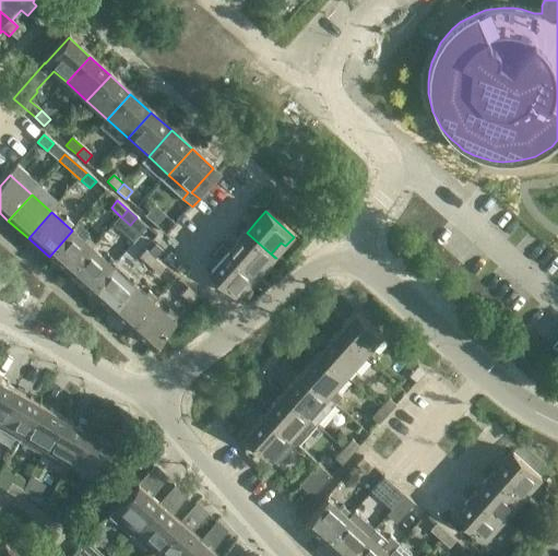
[(149,219),(167,235),(175,227),(166,220),(165,221),(155,212),(149,219)]
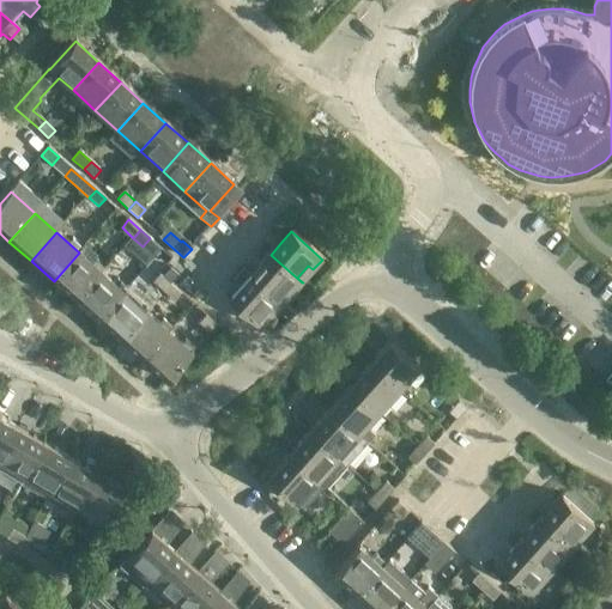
[(79,253),(54,281),(77,302),(102,273),(79,253)]
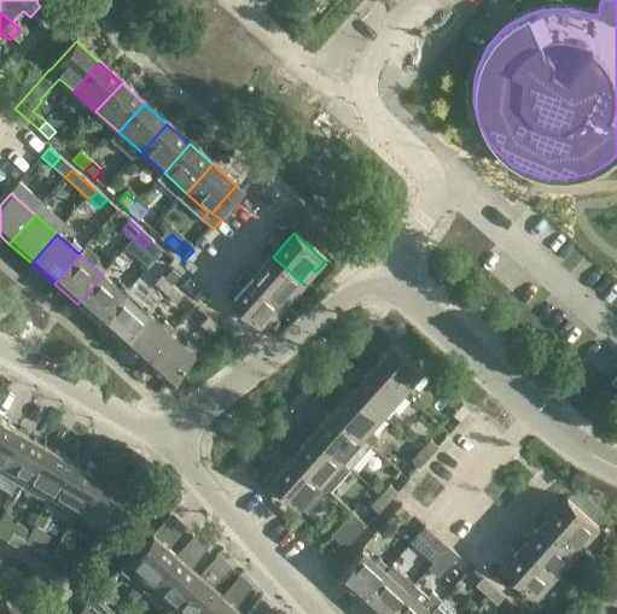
[(304,285),(273,257),(252,279),(284,308),(285,307),(280,302),(291,290),(296,294),(304,285)]
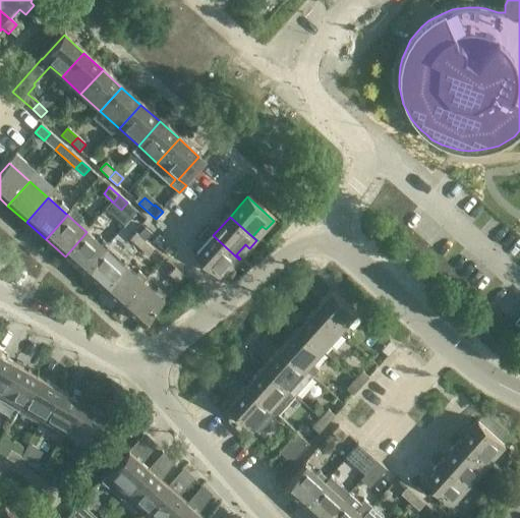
[(87,232),(65,256),(84,274),(106,249),(87,232)]
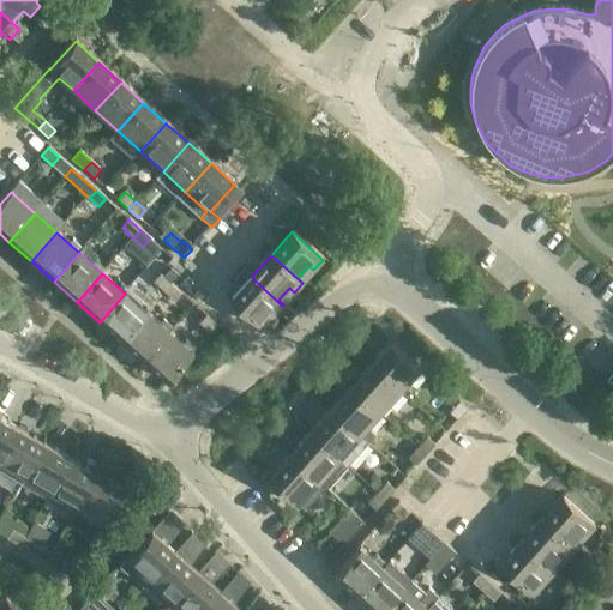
[(172,285),(163,277),(161,275),(154,283),(164,294),(172,285)]
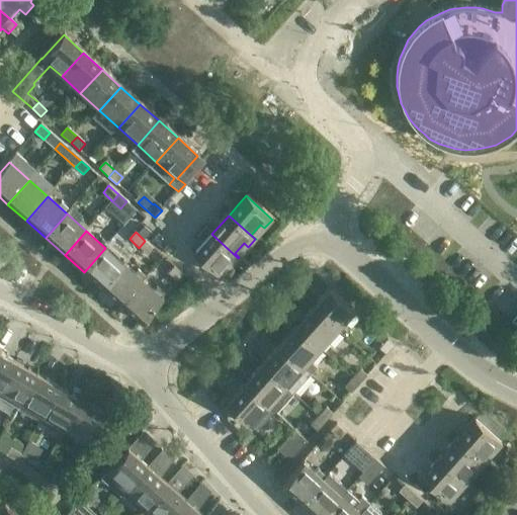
[(238,258),(211,234),(194,253),(217,273),(227,262),(231,266),(238,258)]
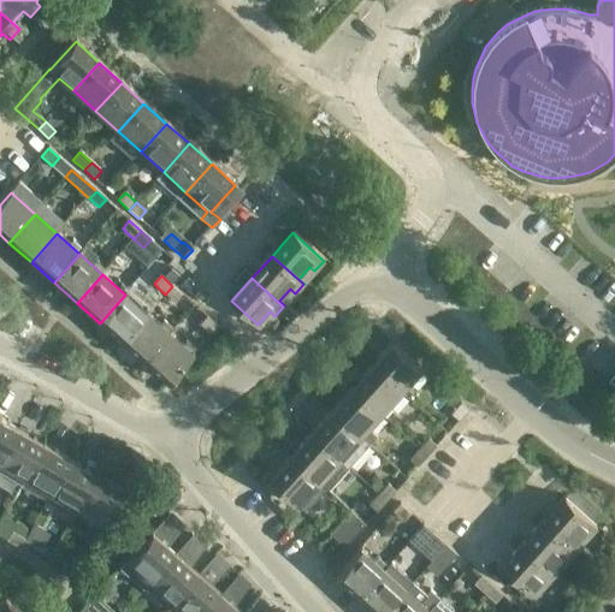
[(183,296),(172,286),(165,295),(176,303),(183,296)]
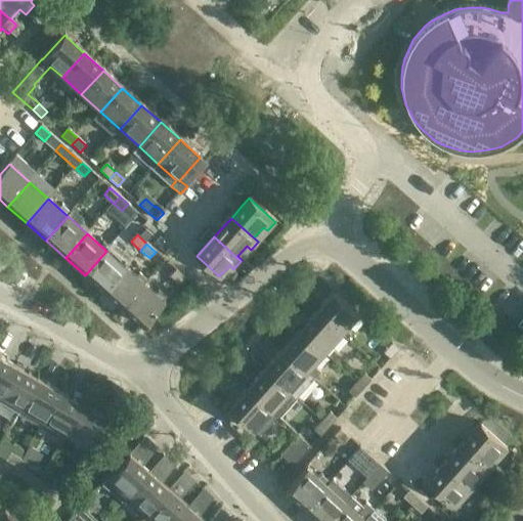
[(106,251),(85,275),(103,293),(126,268),(106,251)]
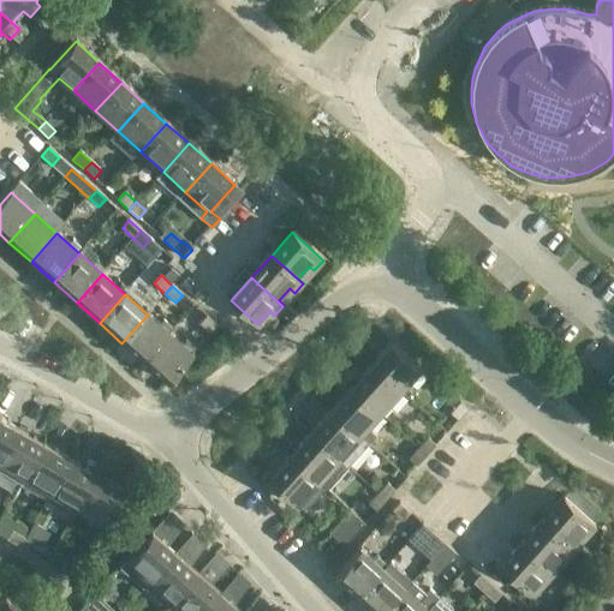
[(148,315),(121,343),(144,363),(171,335),(148,315)]
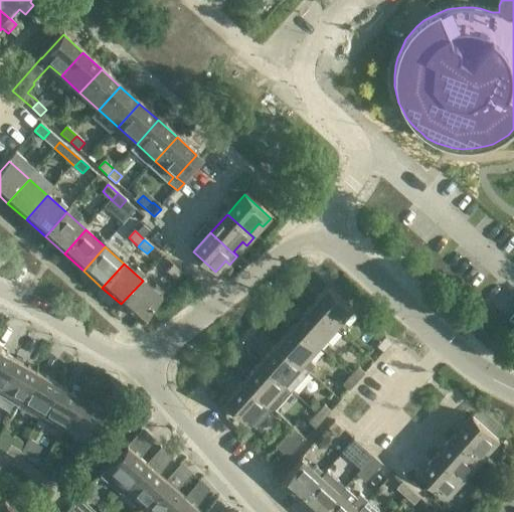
[(182,274),(173,266),(167,272),(176,281),(182,274)]
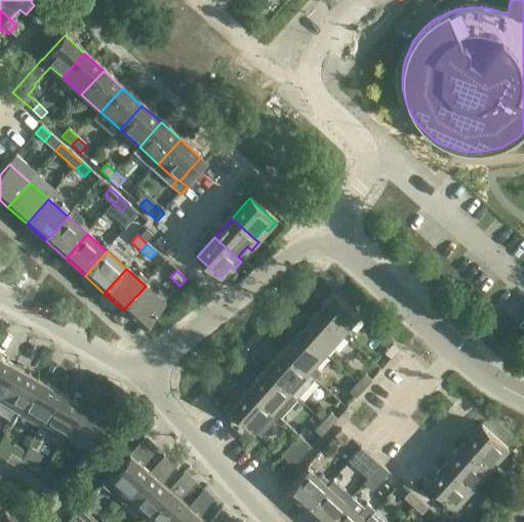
[(146,286),(123,310),(144,328),(165,304),(146,286)]
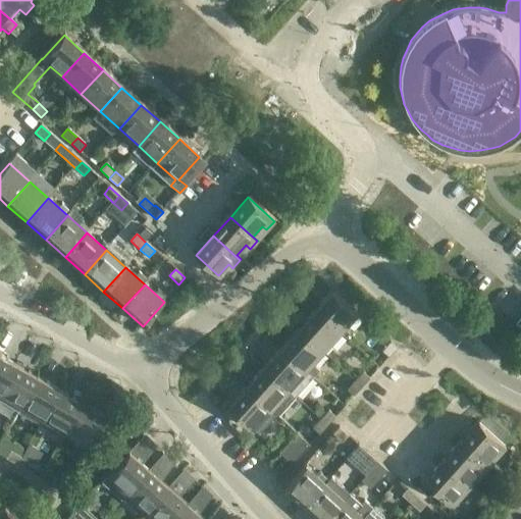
[(331,294),(314,313),(339,334),(357,315),(331,294)]
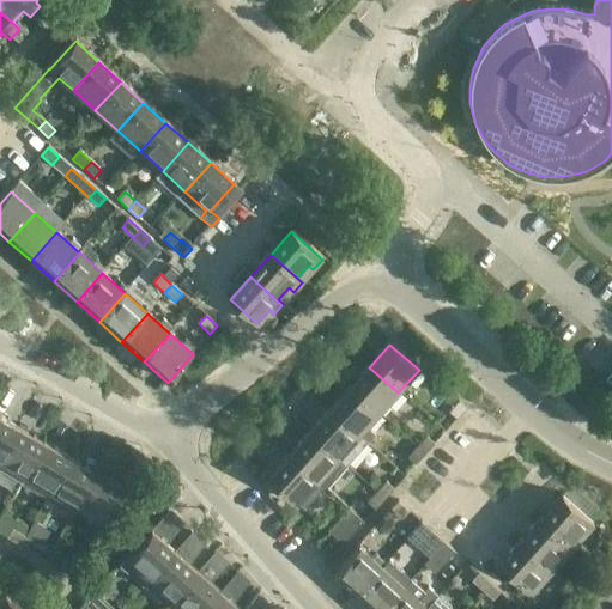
[(398,393),(369,367),(349,390),(379,415),(398,393)]
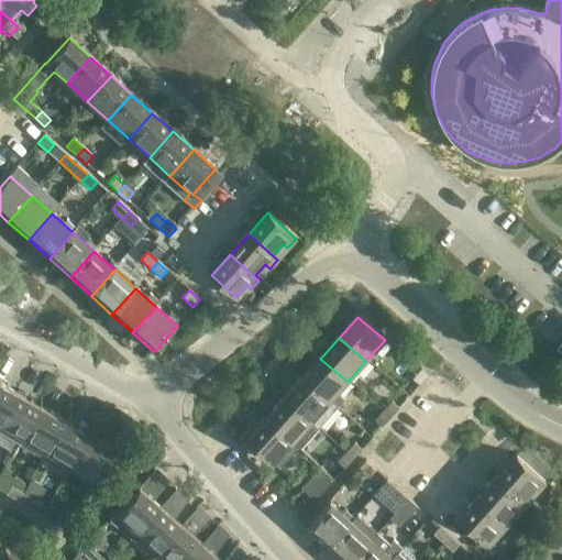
[(348,382),(320,359),(302,379),(329,403),(348,382)]
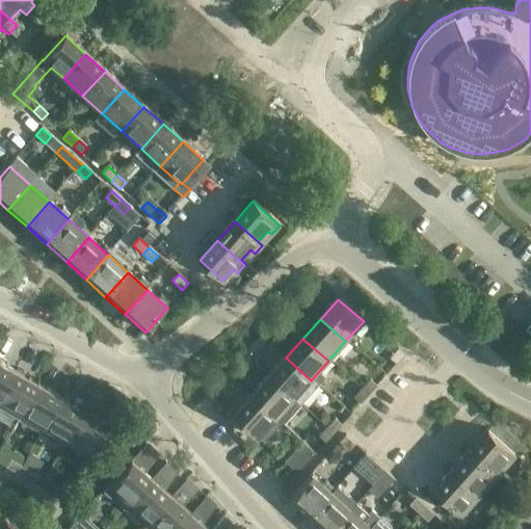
[(397,366),(405,356),(398,350),(390,360),(397,366)]
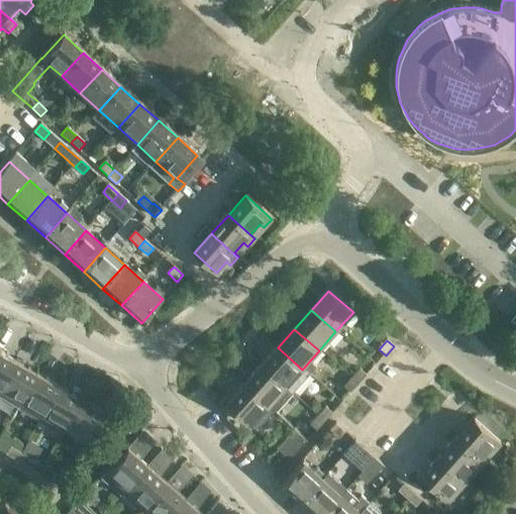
[(302,370),(278,347),(261,367),(285,389),(302,370)]
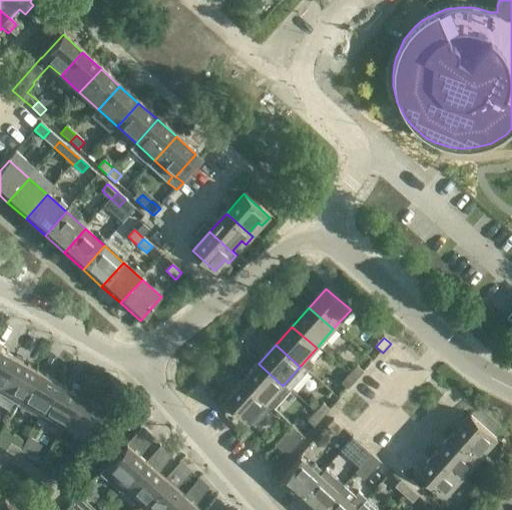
[(0,385),(15,360),(0,351),(0,385)]
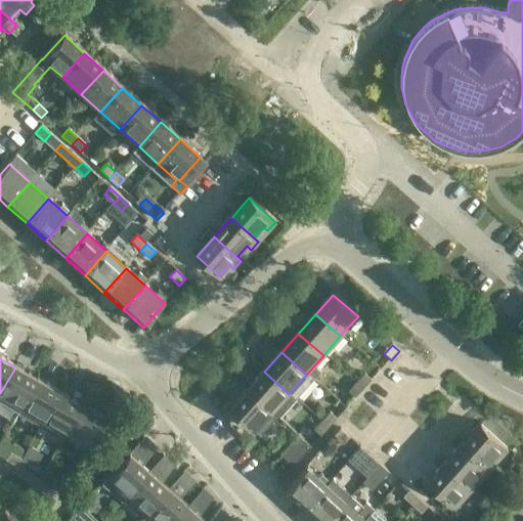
[(38,381),(15,367),(0,393),(0,405),(17,416),(22,409),(38,381)]
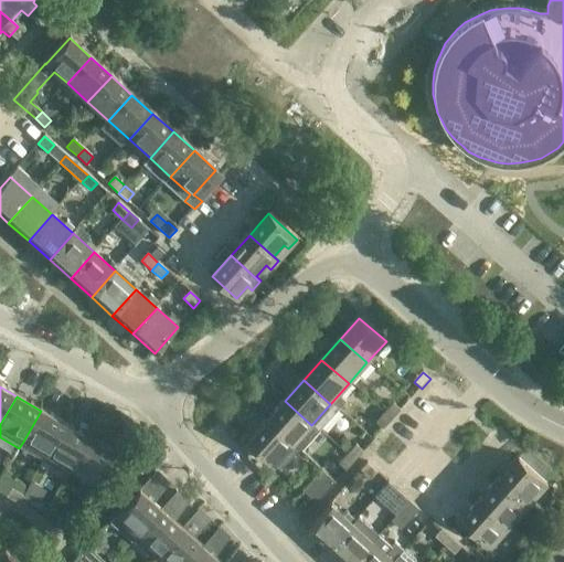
[(385,412),(392,404),(385,399),(379,406),(385,412)]
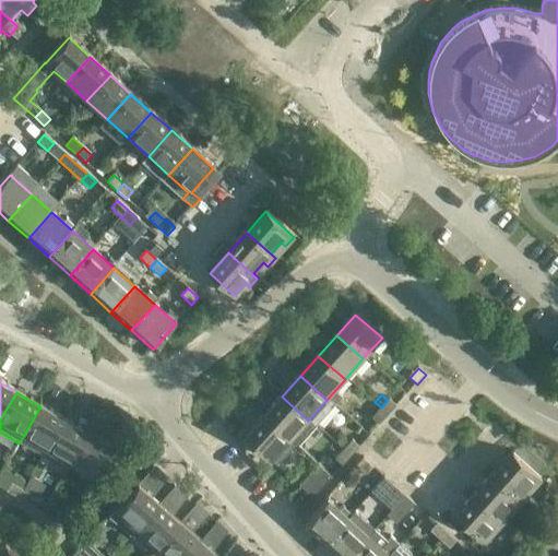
[(308,421),(282,397),(263,417),(289,440),(308,421)]
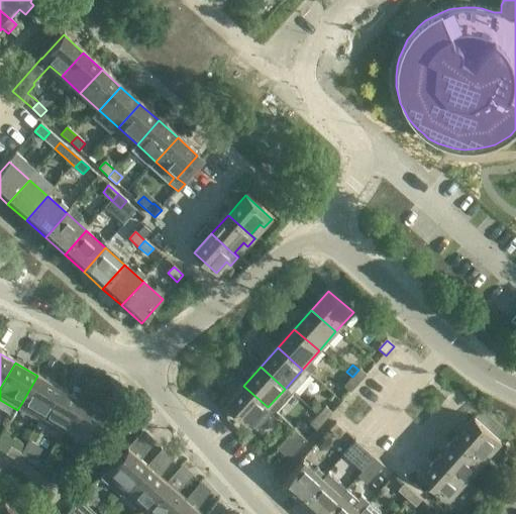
[(358,386),(370,374),(363,368),(351,381),(358,386)]
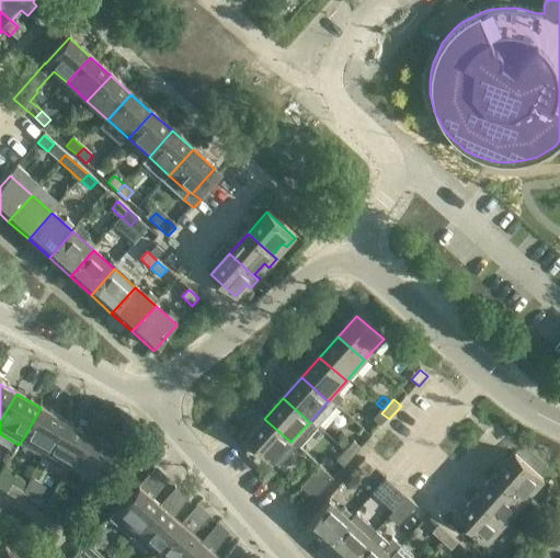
[(65,422),(41,408),(23,439),(46,452),(65,422)]
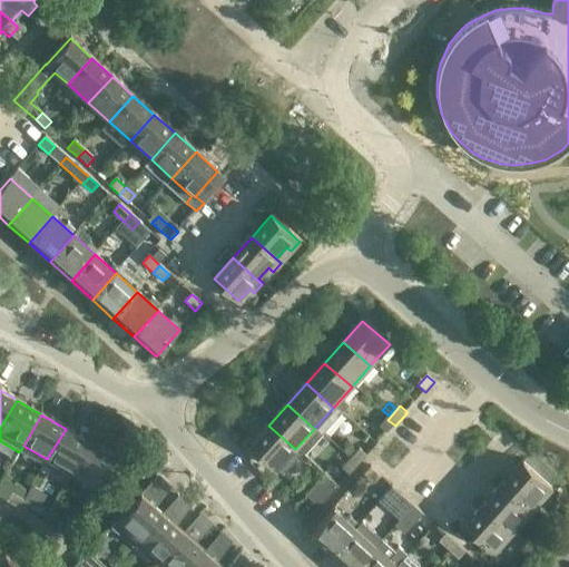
[(395,426),(388,420),(380,428),(388,434),(395,426)]
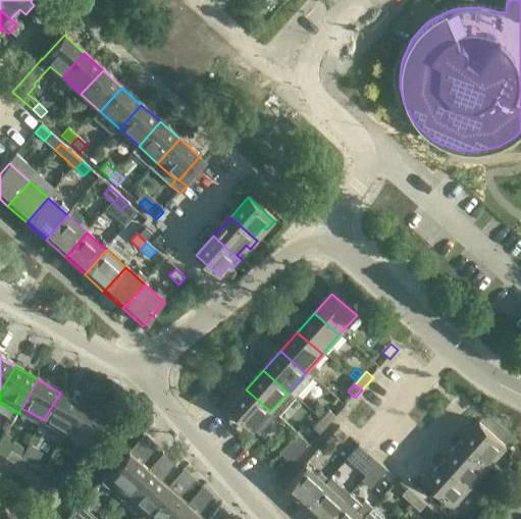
[(270,411),(246,390),(228,409),(253,431),(270,411)]
